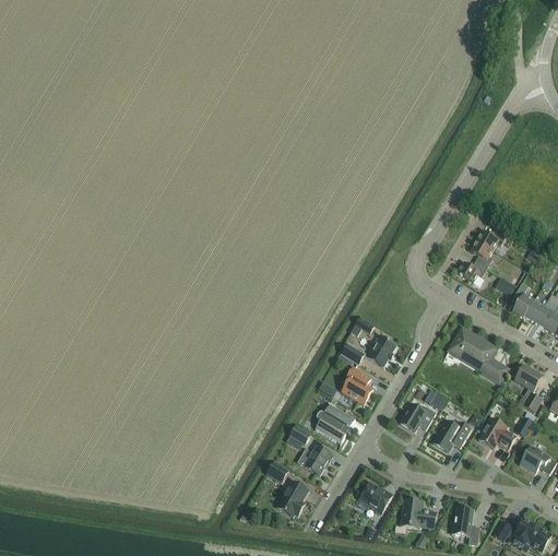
[(505,236),(494,229),(490,235),(482,229),(476,240),(491,249),(496,244),(499,246),(505,236)]
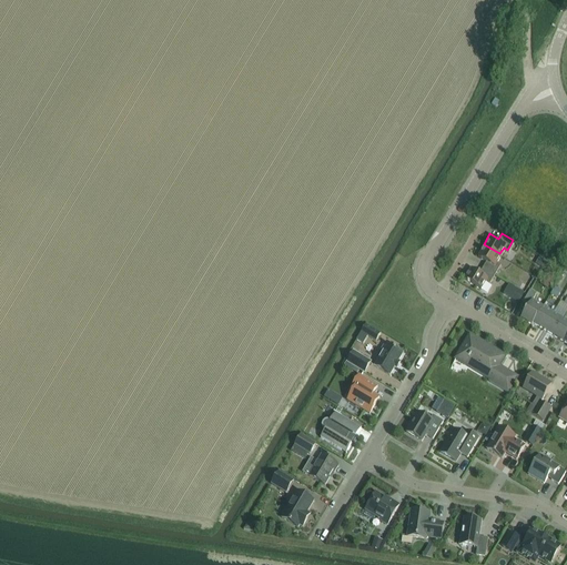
[(494,272),(499,262),(496,260),(499,253),(484,244),(477,254),(485,260),(482,265),(494,272)]
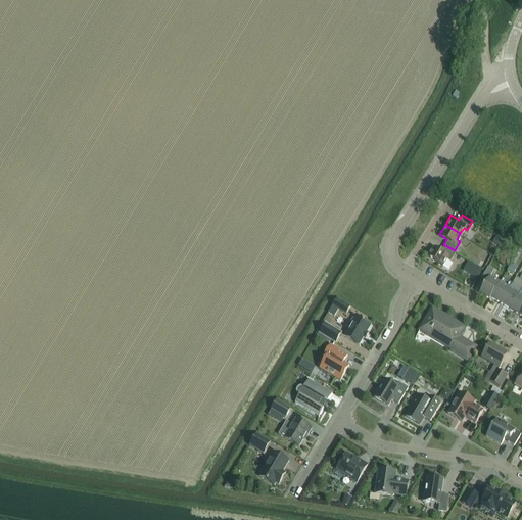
[(455,250),(443,244),(440,249),(433,245),(427,254),(441,264),(447,267),(451,261),(449,260),(455,250)]
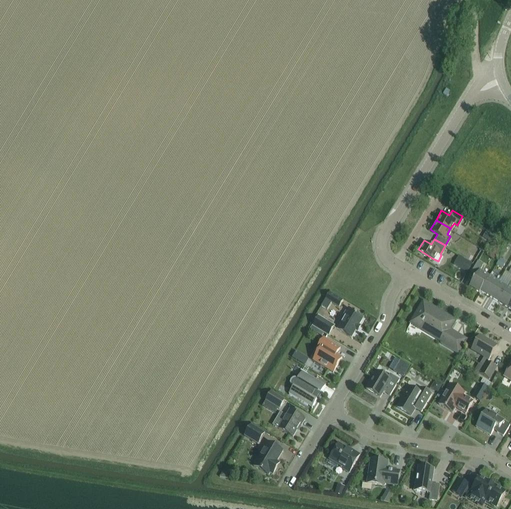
[(466,270),(471,261),(462,256),(457,265),(466,270)]
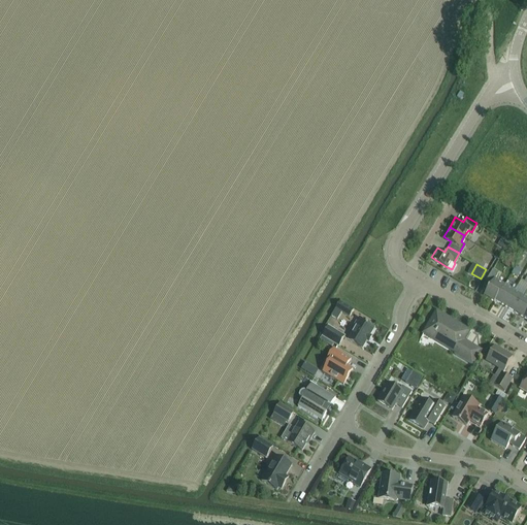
[(493,300),(494,298),(503,283),(493,276),(497,270),(492,267),(488,273),(483,283),(488,286),(483,294),(493,300)]
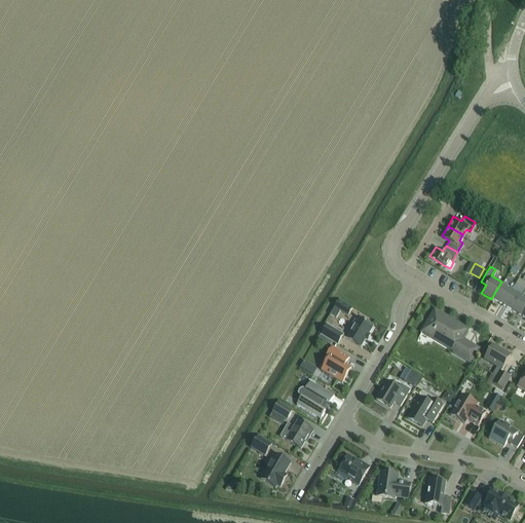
[(501,302),(511,288),(501,282),(492,297),(501,302)]
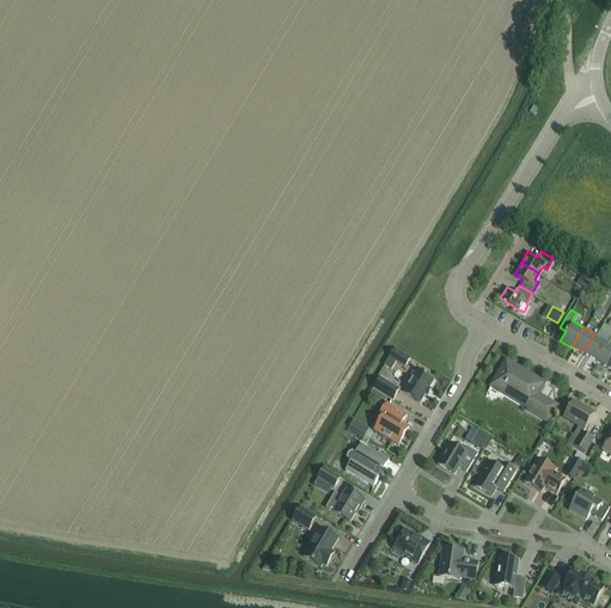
[(596,358),(605,341),(594,335),(584,351),(596,358)]
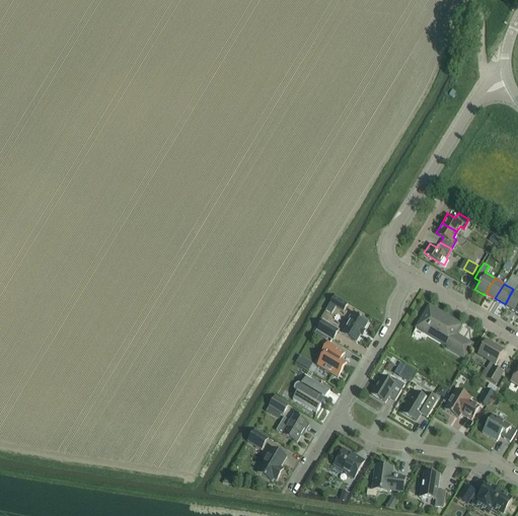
[(514,310),(517,302),(517,292),(513,289),(505,304),(514,310)]
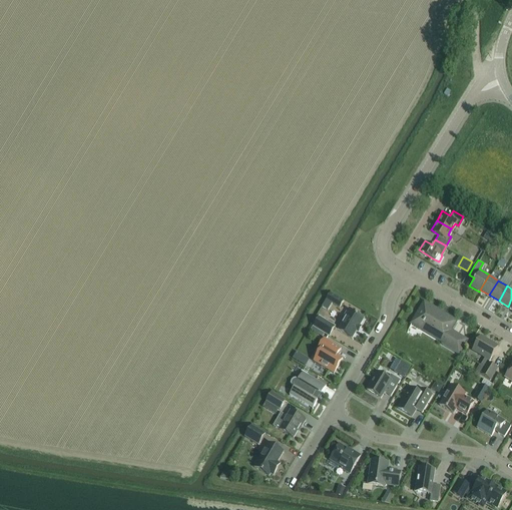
[(325,298),(321,305),(327,308),(331,301),(339,306),(343,299),(329,291),(325,298)]
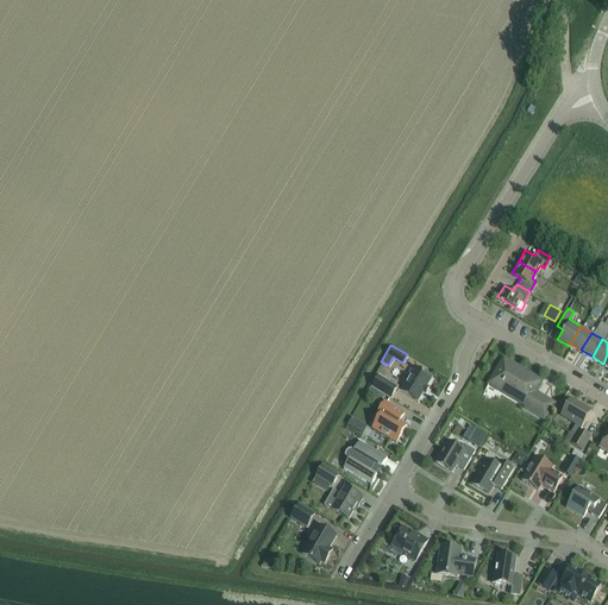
[(544,417),(547,410),(553,401),(534,389),(540,378),(502,355),(488,380),(525,403),(524,405),(544,417)]
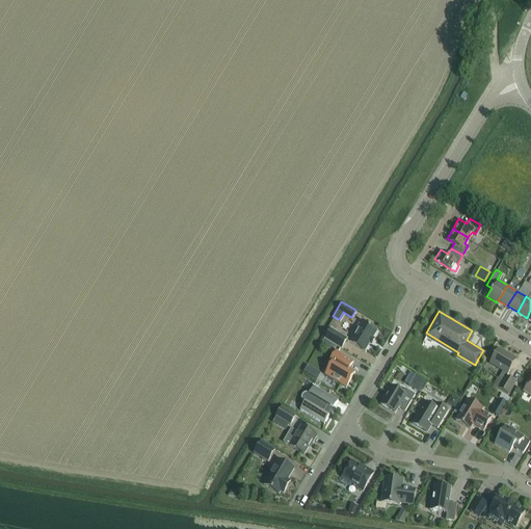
[(356,329),(350,341),(355,343),(364,349),(368,342),(370,343),(374,337),(372,336),(376,328),(362,320),(362,321),(361,320),(359,321),(356,324),(356,326),(359,327),(356,329)]
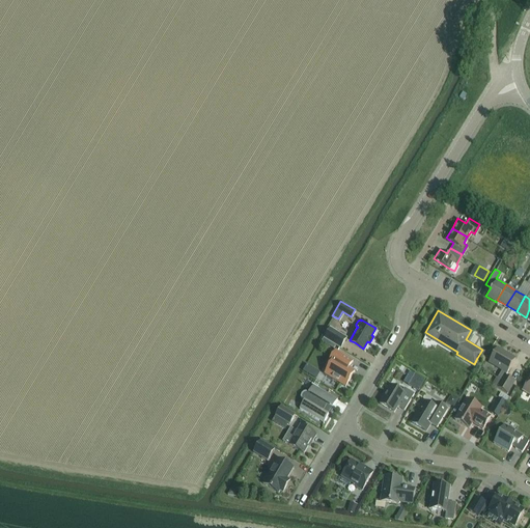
[(339,345),(345,335),(329,326),(324,336),(339,345)]
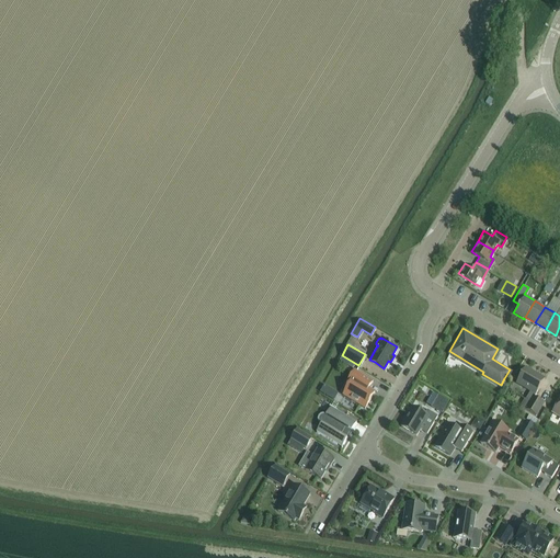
[(535,413),(543,400),(533,394),(544,377),(524,365),(515,379),(529,388),(525,397),(529,399),(525,407),(535,413)]
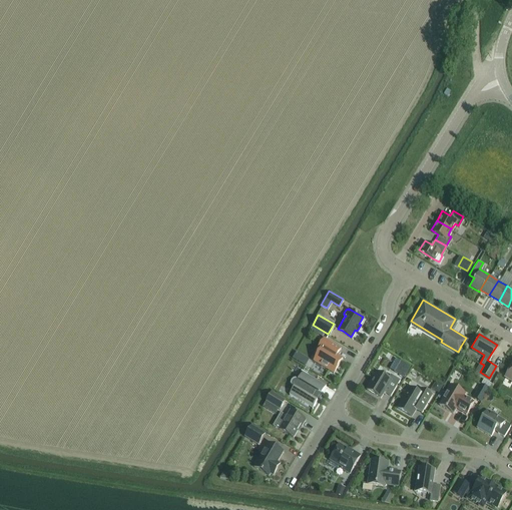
[(333,371),(339,361),(342,356),(336,353),(340,346),(324,337),(317,348),(319,350),(313,359),(333,371)]
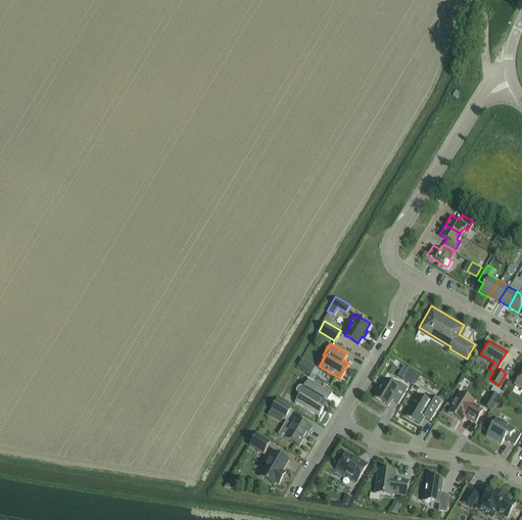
[(408,373),(419,380),(426,368),(415,362),(408,373)]
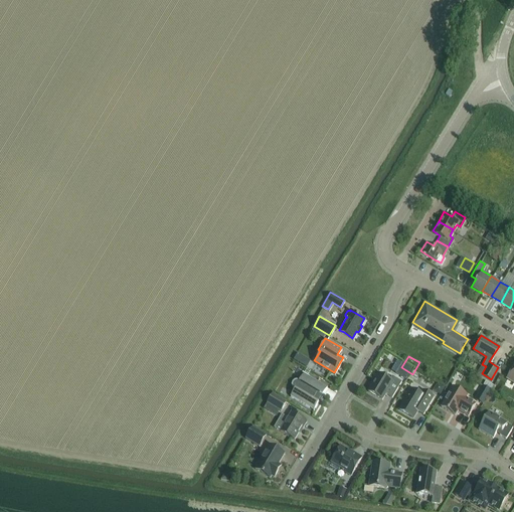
[(326,385),(303,371),(299,378),(296,377),(294,378),(292,380),(291,382),(292,385),(294,386),(289,393),(313,407),(317,400),(321,392),(322,393),(326,385)]
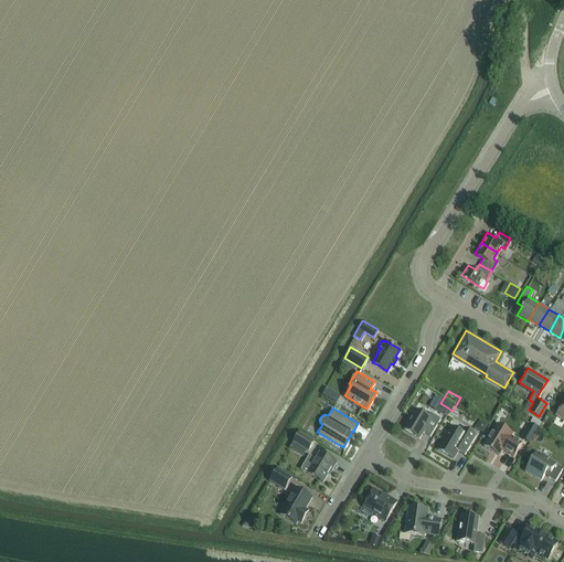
[(426,414),(415,407),(410,415),(408,414),(406,419),(407,420),(403,427),(418,436),(422,430),(429,434),(439,416),(429,411),(426,414)]
